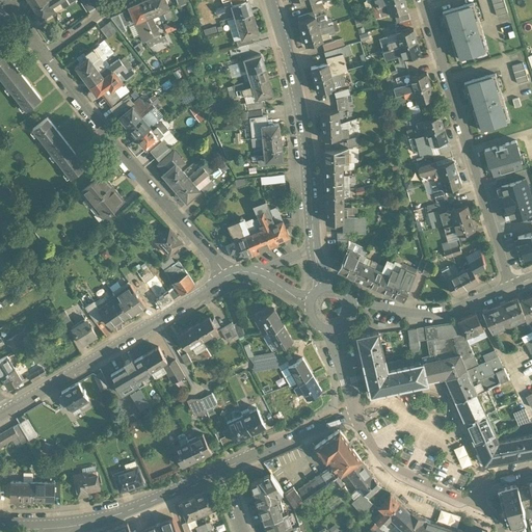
[(28,0),(34,9),(48,1),(47,0),(28,0)]
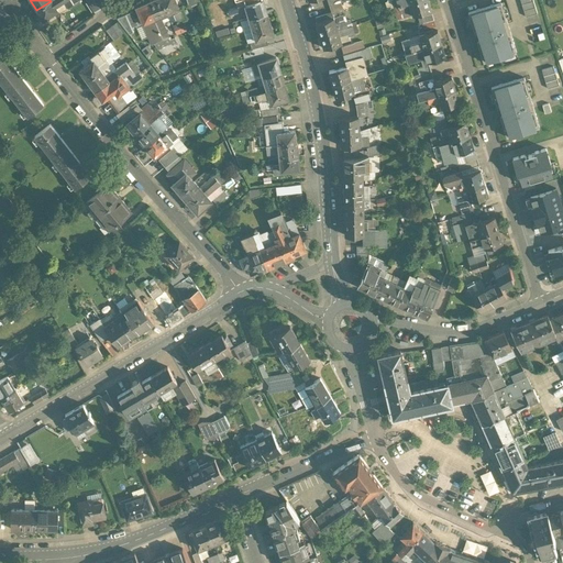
[(105,6),(100,0),(87,0),(95,11),(105,6)]
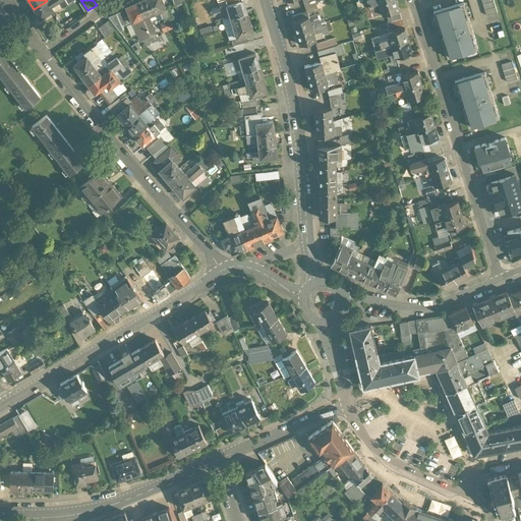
[(149,0),(141,0),(136,2),(143,18),(148,16),(155,13),(149,0)]
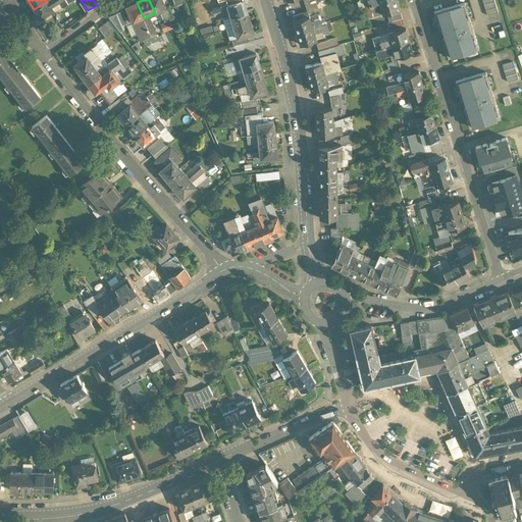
[(149,0),(155,13),(160,11),(165,9),(163,4),(164,2),(163,0),(149,0)]
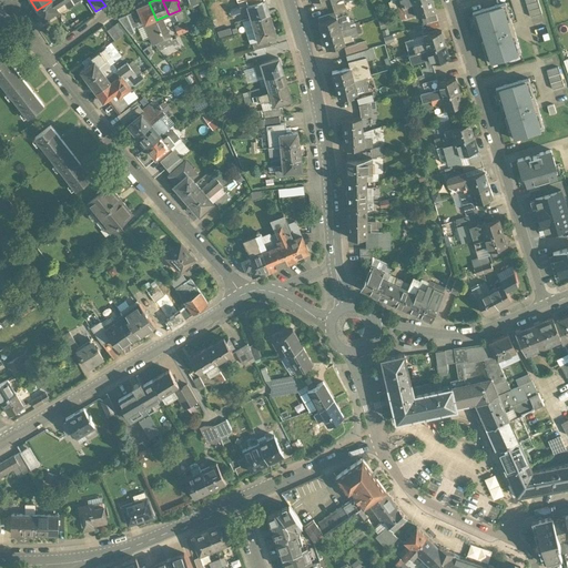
[(264,0),(247,6),(250,10),(252,19),(269,13),(264,0)]
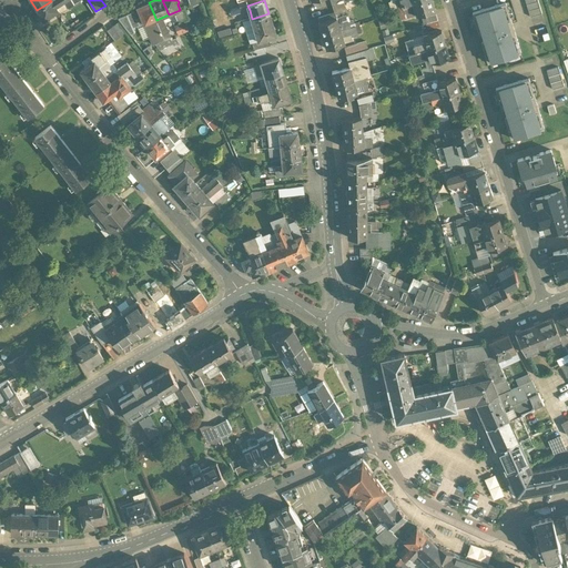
[(430,0),(422,0),(413,3),(414,9),(416,16),(434,10),(430,0)]
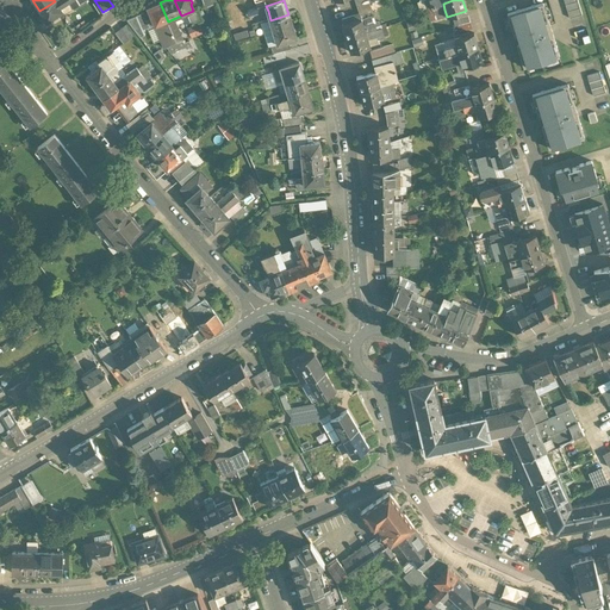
[(577,0),(562,0),(568,18),(582,14),(577,0)]
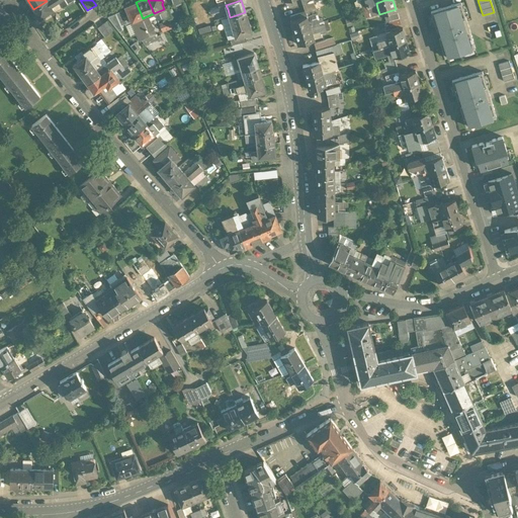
[(47,1),(33,9),(39,19),(44,16),(46,17),(49,15),(50,13),(53,10),(50,5),(47,1)]
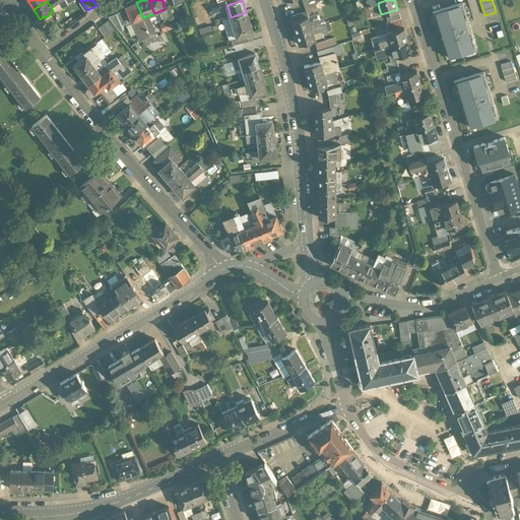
[(143,18),(136,2),(126,7),(128,11),(127,13),(129,17),(131,18),(133,22),(132,22),(140,42),(151,38),(143,18)]
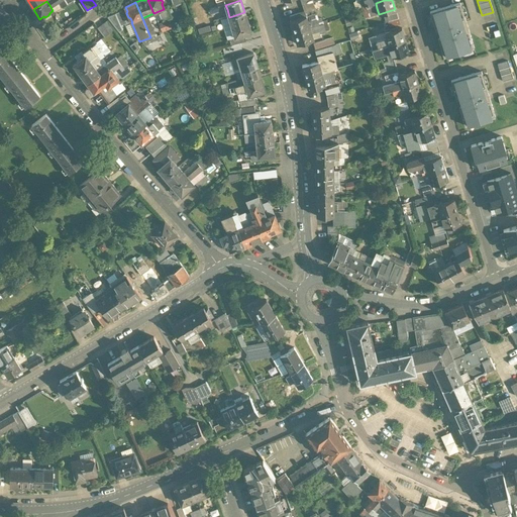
[(360,7),(364,17),(368,16),(367,11),(377,8),(376,3),(360,7)]
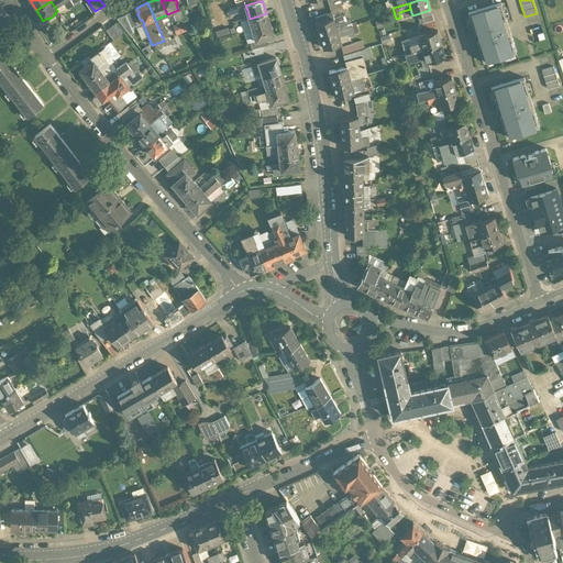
[(501,3),(467,13),(474,33),(477,32),(481,41),(476,42),(483,63),(516,53),(501,3)]
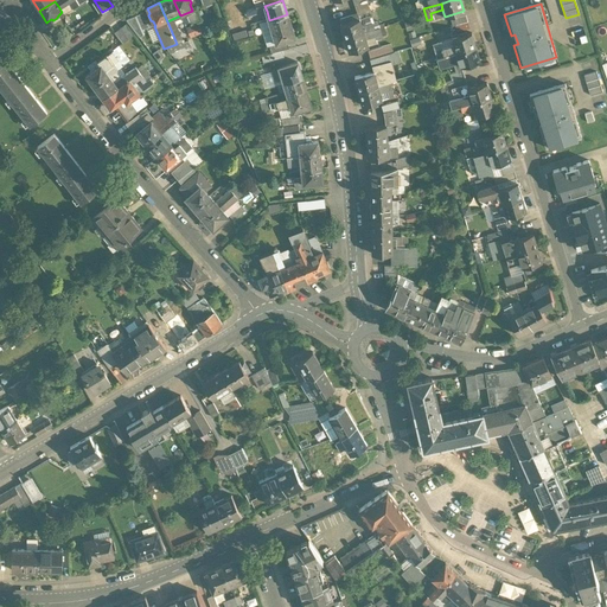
[(192,11),(186,13),(190,20),(196,18),(192,11)]
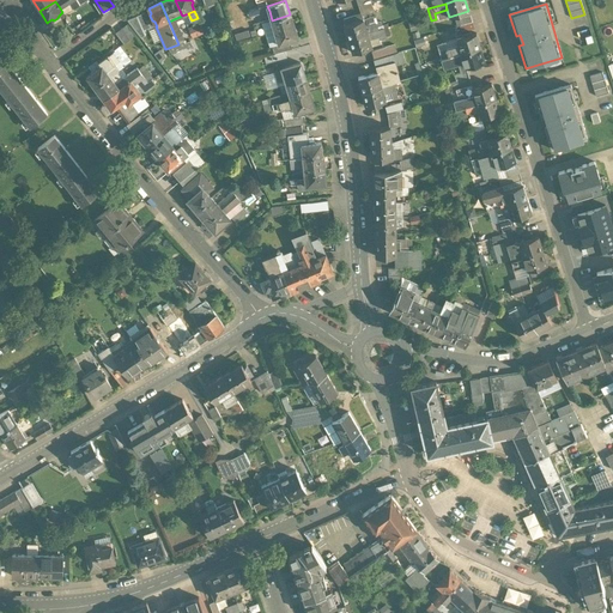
[(144,14),(127,20),(140,37),(145,35),(144,30),(150,28),(144,14)]
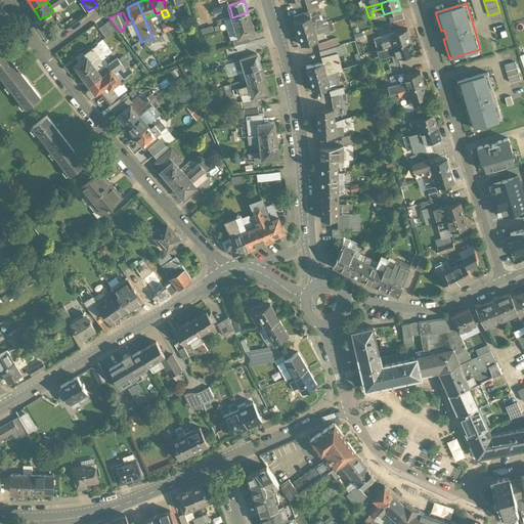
[(248,12),(232,17),(238,38),(254,33),(248,12)]
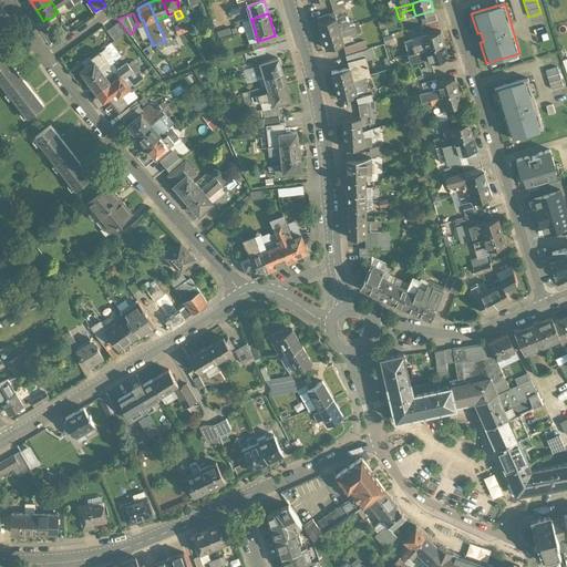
[(165,28),(161,18),(156,20),(161,30),(165,28)]
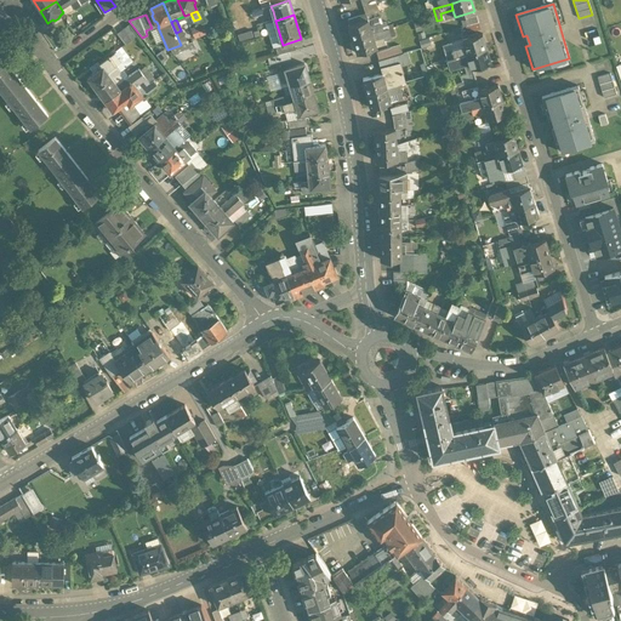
[(366,21),(348,27),(352,40),(371,34),(366,21)]
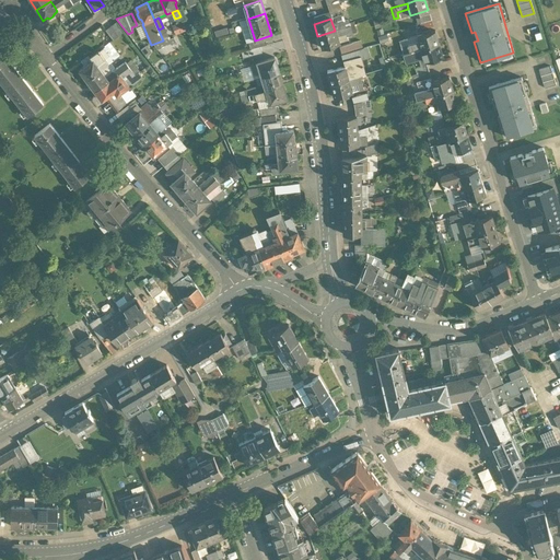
[(178,33),(188,30),(185,22),(175,25),(178,33)]
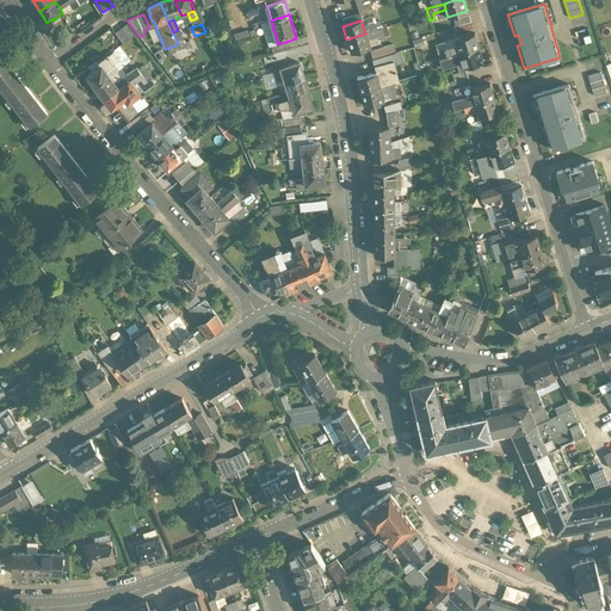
[(134,36),(125,25),(121,29),(129,39),(134,36)]
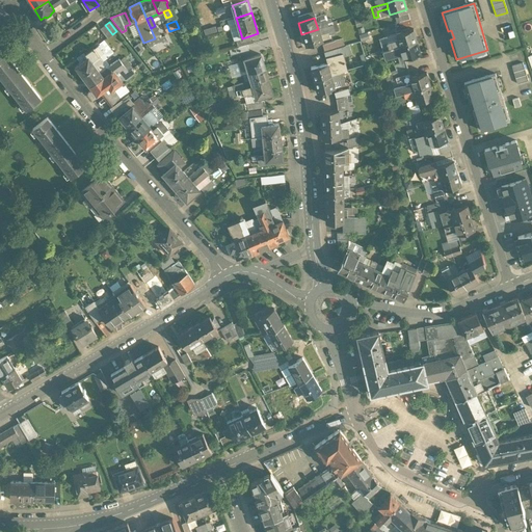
[(112,34),(105,25),(100,29),(107,38),(112,34)]
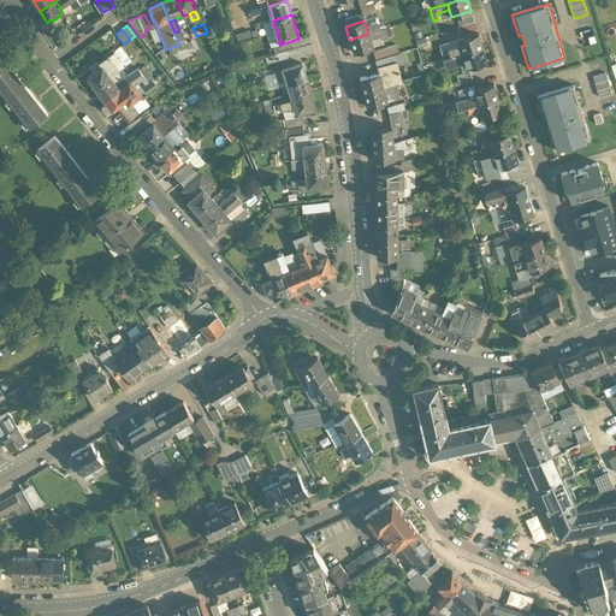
[(368,34),(349,40),(353,53),(372,48),(368,34)]
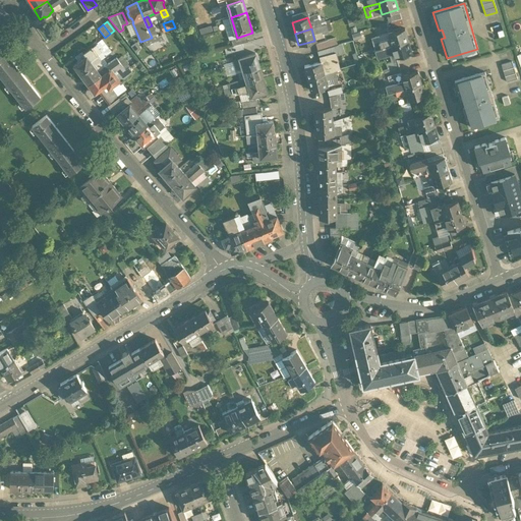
[(404,29),(388,34),(389,40),(391,46),(408,41),(404,29)]
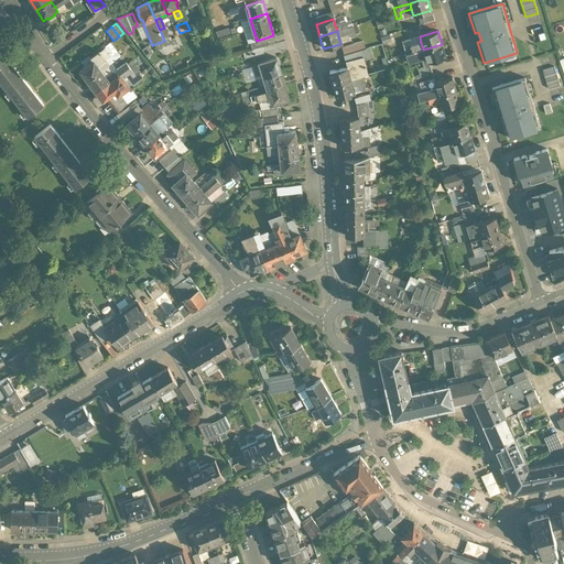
[(120,56),(110,43),(105,46),(106,47),(99,52),(98,53),(91,57),(94,61),(89,64),(87,63),(84,66),(84,68),(79,71),(87,80),(111,64),(120,56)]
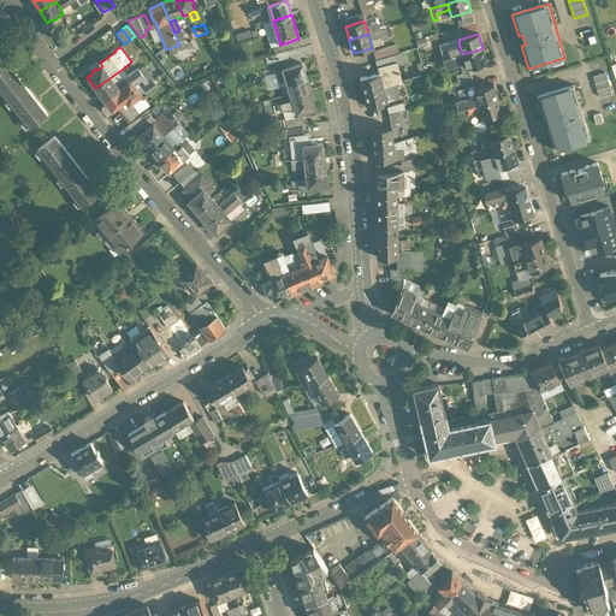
[(460,47),(449,51),(450,57),(462,54),(460,47)]
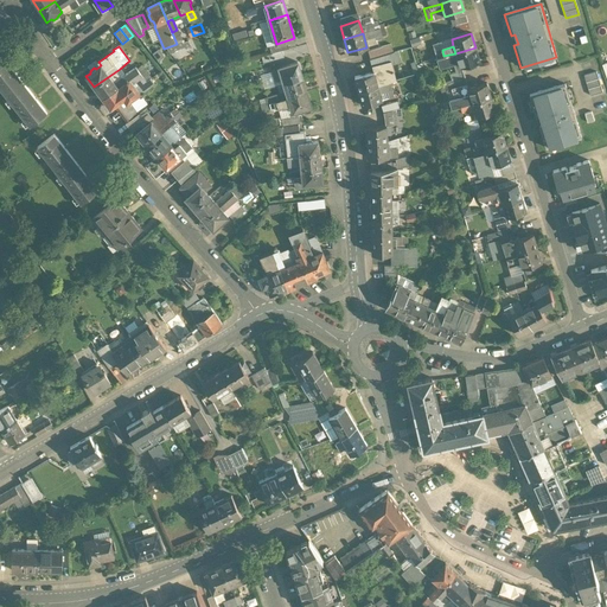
[(475,48),(455,53),(458,59),(460,66),(479,61),(475,48)]
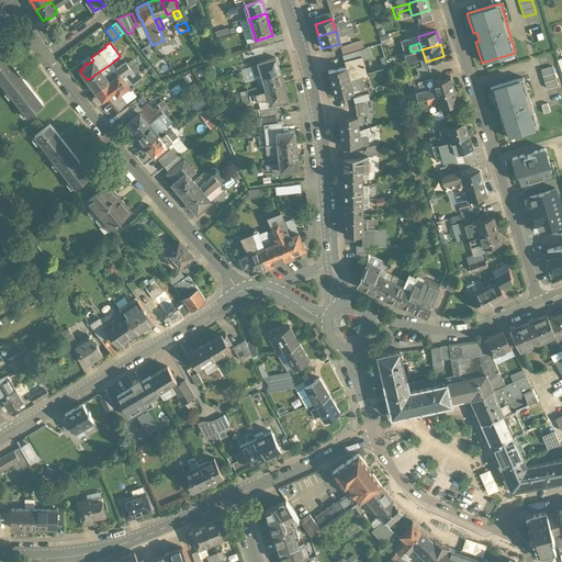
[(422,49),(411,52),(413,58),(424,55),(422,49)]
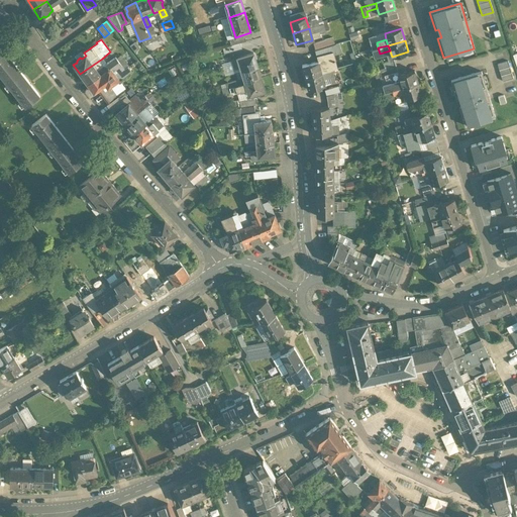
[(39,97),(2,49),(0,50),(0,74),(25,107),(39,97)]
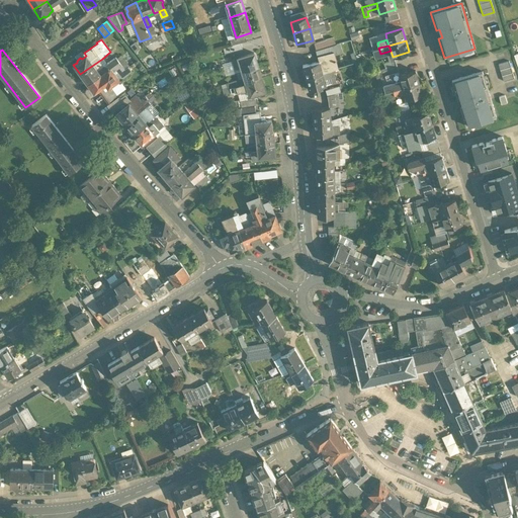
[(253,54),(238,59),(241,67),(242,71),(257,67),(253,54)]
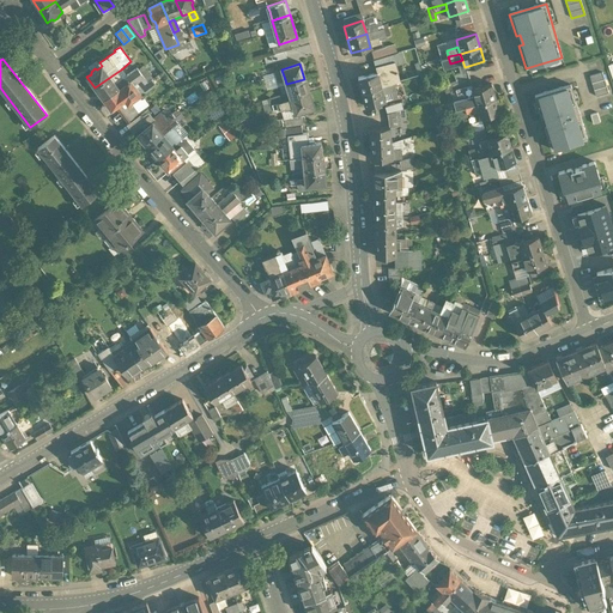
[(388,67),(376,71),(380,87),(393,84),(388,67)]
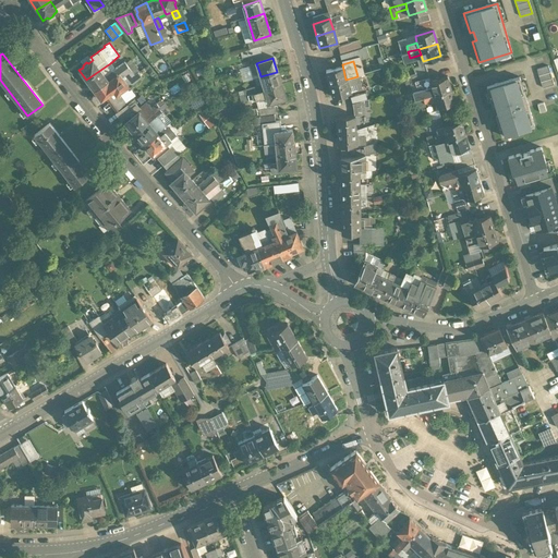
[(124,62),(119,67),(122,71),(129,80),(132,76),(134,75),(124,62)]
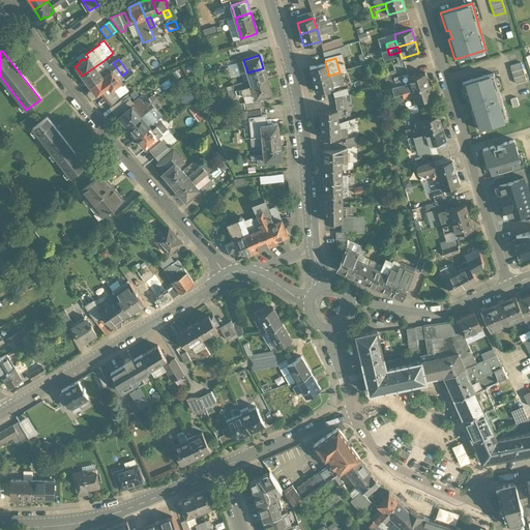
[(105,60),(82,76),(89,86),(116,67),(113,63),(109,66),(105,60)]
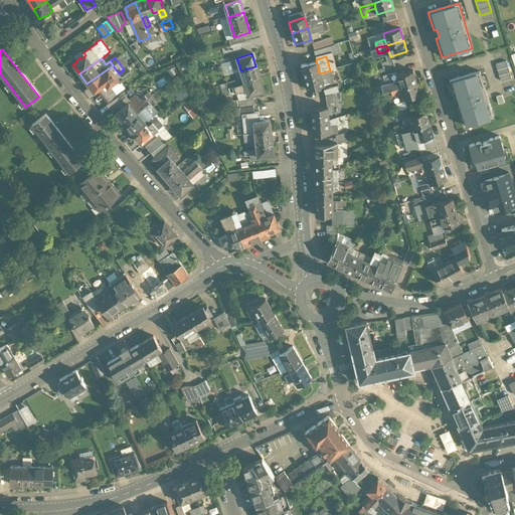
[(236,58),(230,60),(233,68),(239,66),(236,58)]
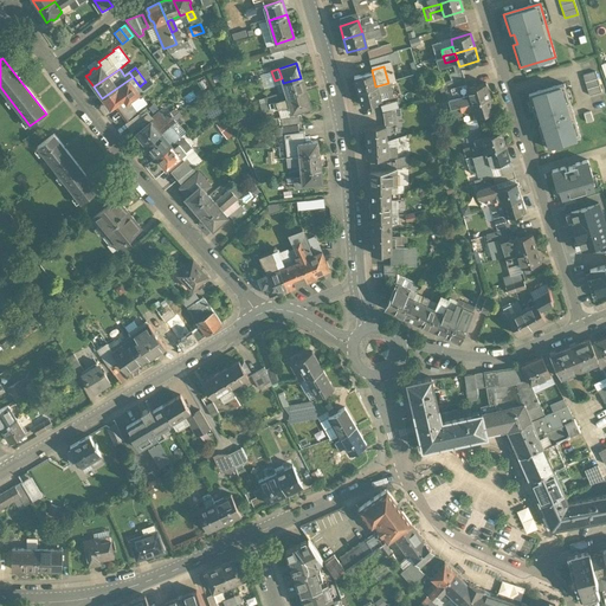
[(372,70),(353,76),(356,91),(375,86),(372,70)]
